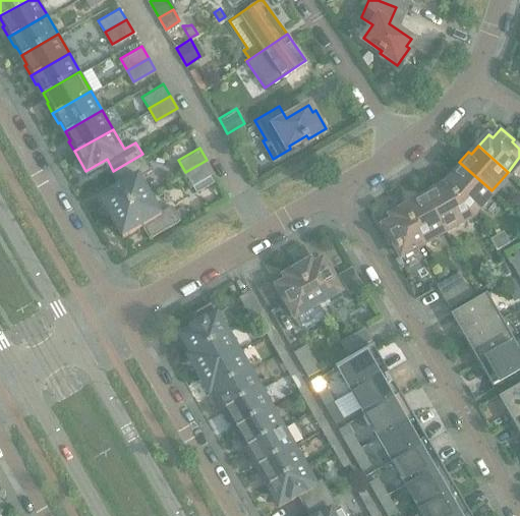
[(150,192),(138,174),(150,168),(142,154),(113,171),(120,182),(105,191),(99,194),(111,215),(150,192)]
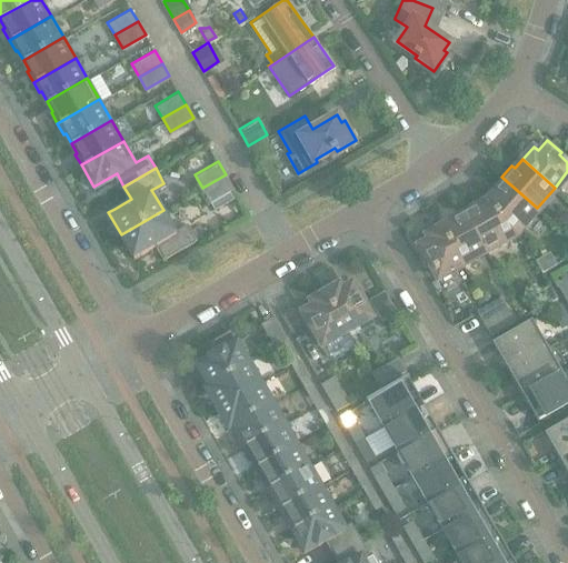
[(233,197),(229,189),(233,187),(226,174),(202,188),(215,208),(233,197)]
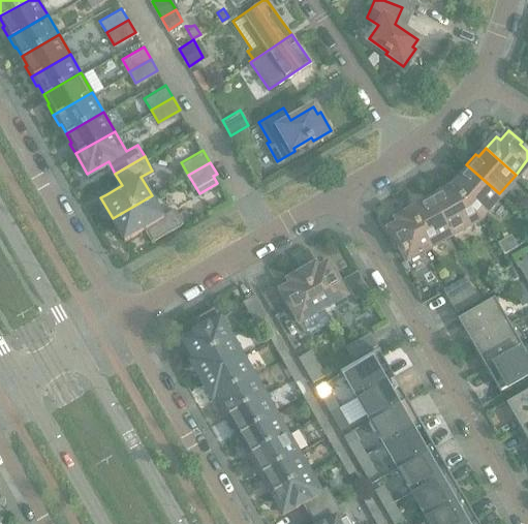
[(499,193),(466,164),(457,175),(460,177),(453,185),(478,216),(499,193)]
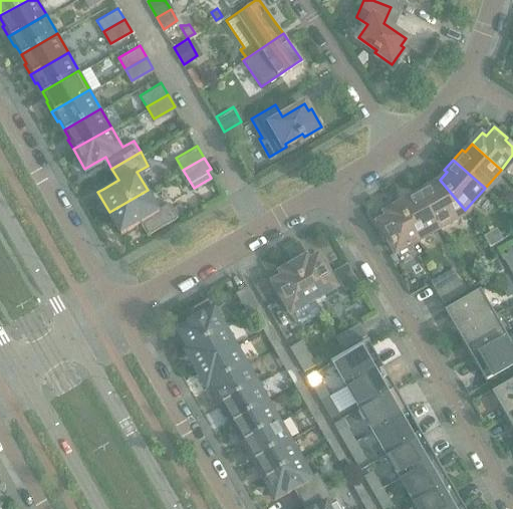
[(465,210),(440,180),(431,185),(430,182),(418,189),(438,225),(465,210)]
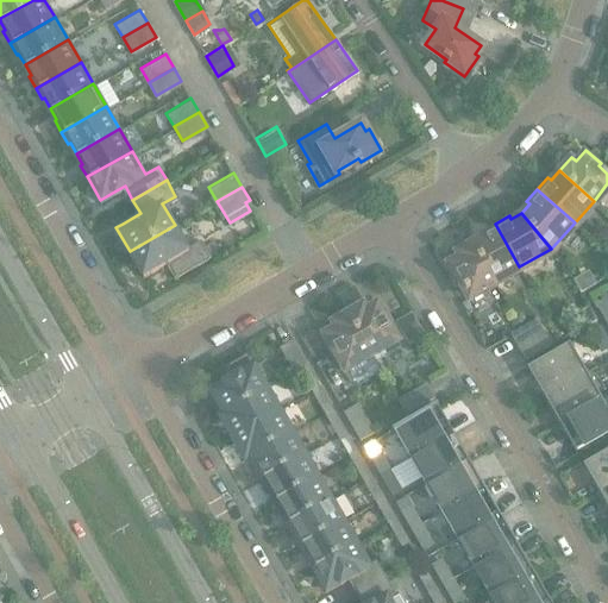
[(519,267),(495,224),(481,232),(482,236),(471,242),(494,281),(519,267)]
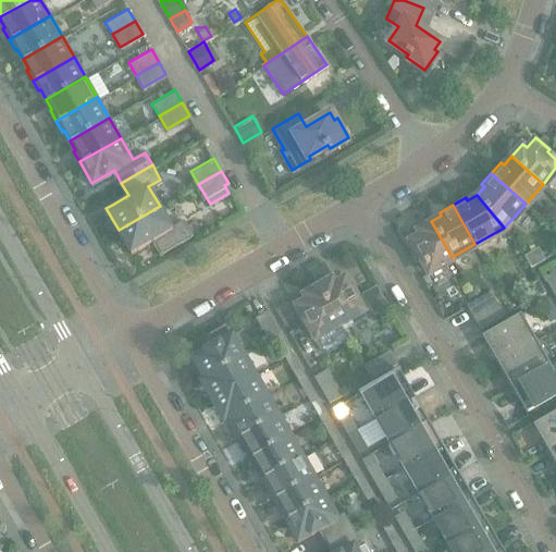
[(192,233),(184,220),(172,227),(160,206),(119,230),(131,250),(137,247),(153,238),(160,250),(158,252),(159,253),(192,233)]
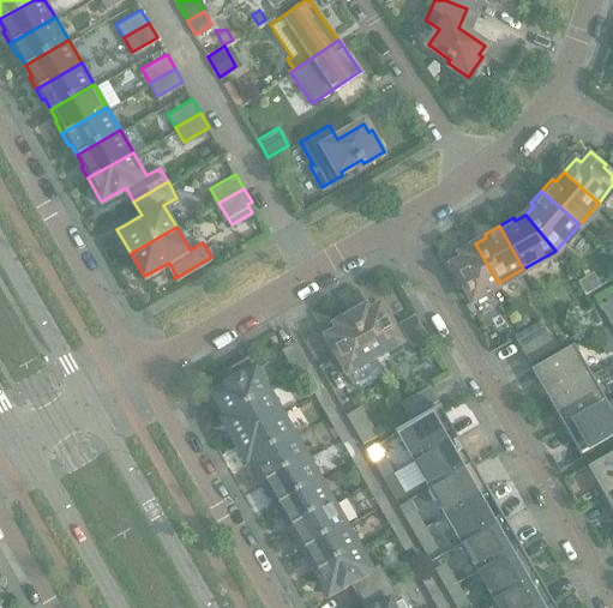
[(498,283),(475,244),(460,252),(462,258),(450,265),(460,283),(463,281),(473,298),(498,283)]
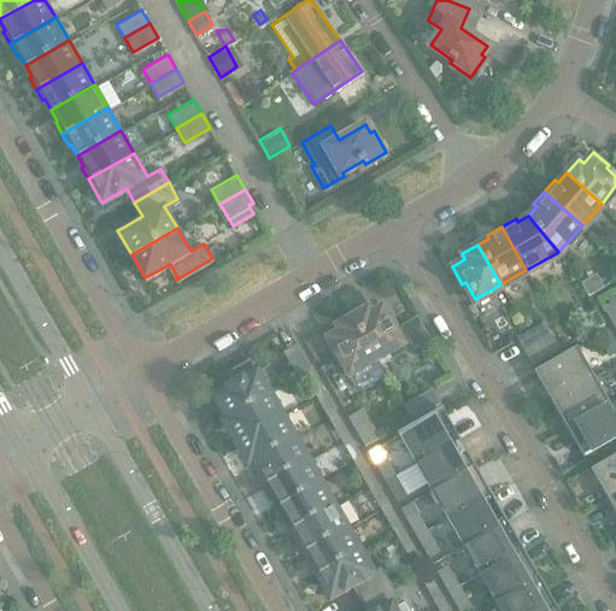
[(604,283),(596,270),(580,280),(588,293),(604,283)]
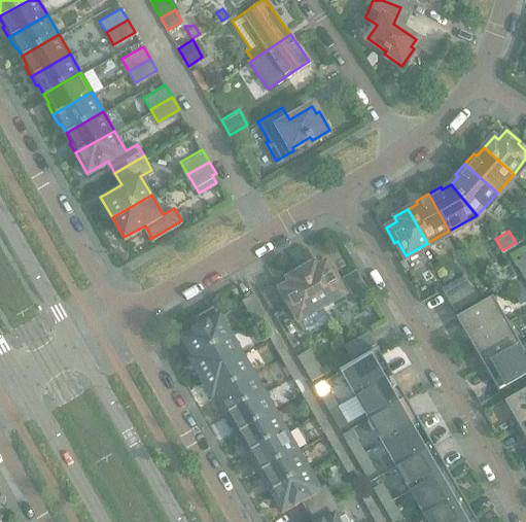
[(525,276),(525,258),(525,257),(516,263),(524,277),(525,276)]
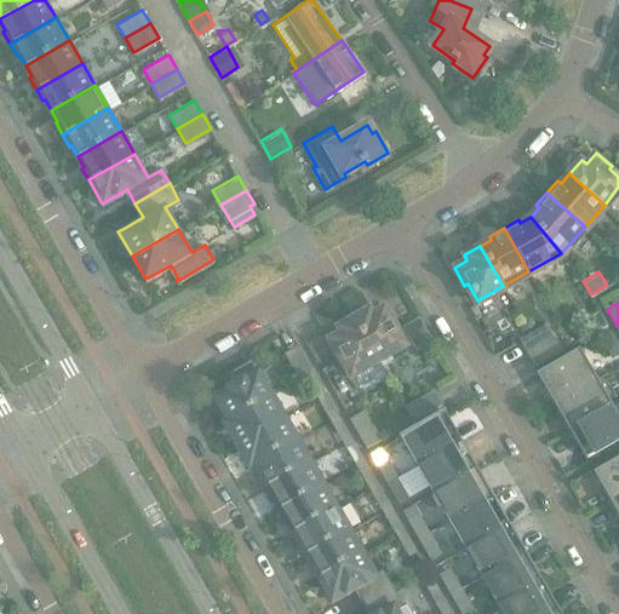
[(403,343),(394,326),(396,323),(387,305),(373,314),(370,308),(354,317),(377,357),(403,343)]
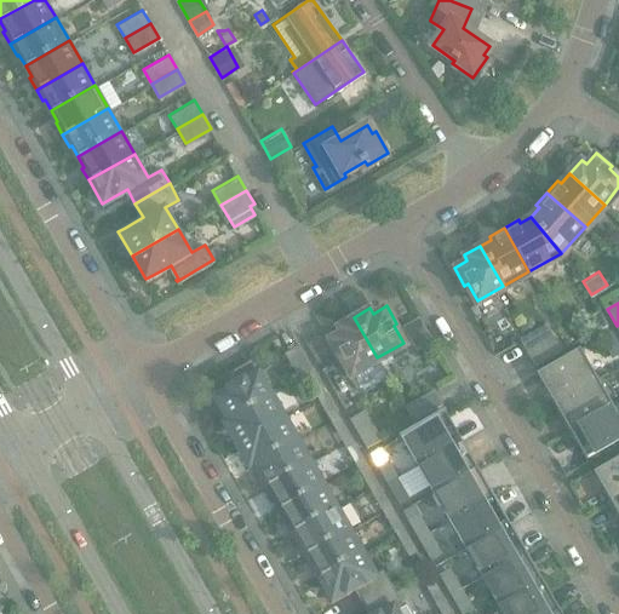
[(607,322),(599,309),(583,317),(591,331),(607,322)]
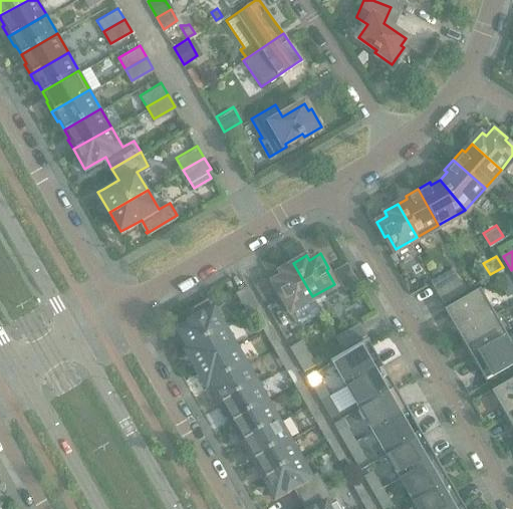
[(312,296),(293,263),(279,271),(282,275),(271,281),(280,296),(283,294),(291,309),(312,296)]
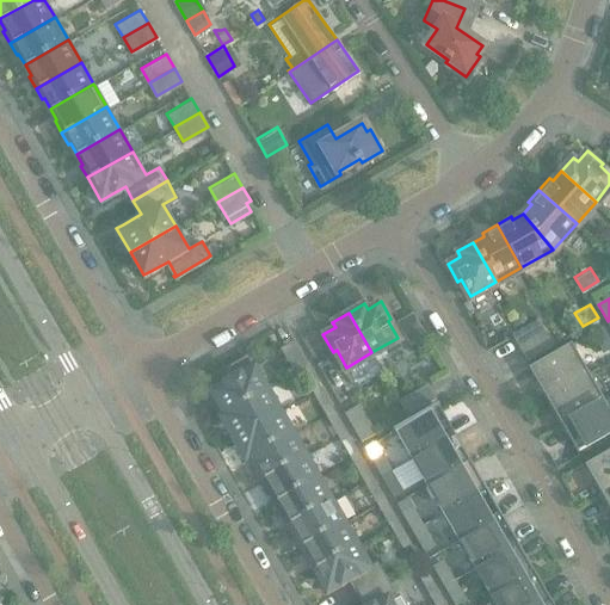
[(519,345),(546,329),(538,316),(512,332),(519,345)]
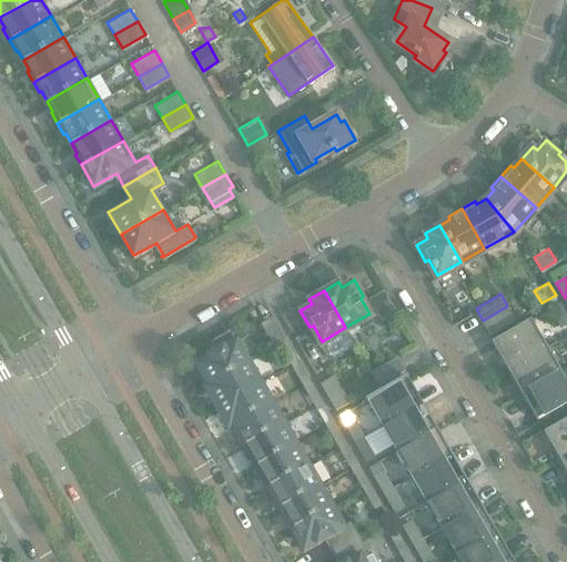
[(566,316),(566,314),(559,300),(549,306),(558,322),(566,316)]
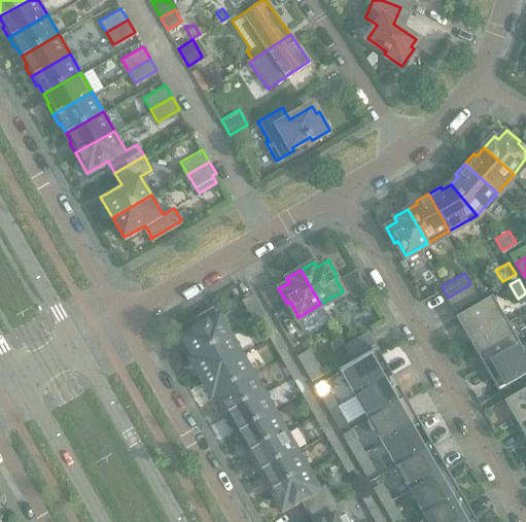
[(454,309),(477,296),(470,284),(448,298),(454,309)]
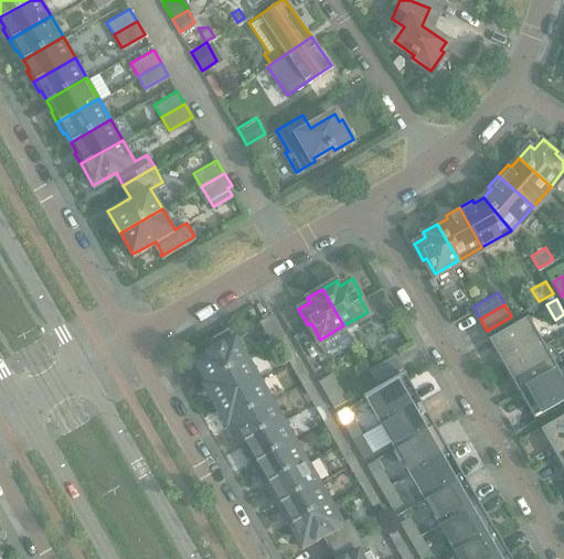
[(285,335),(272,312),(258,319),(273,342),(277,340),(285,335)]
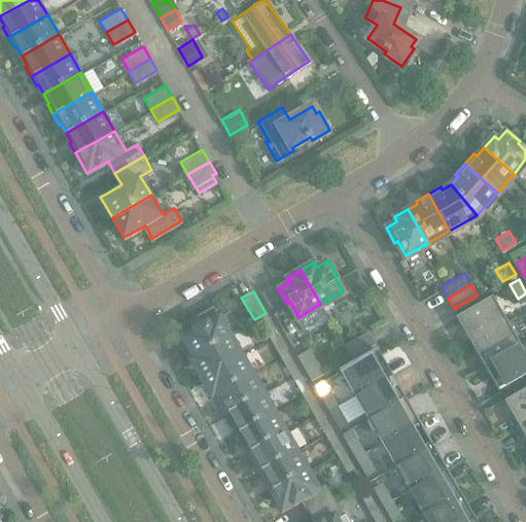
[(505,318),(492,294),(455,315),(469,340),(505,318)]
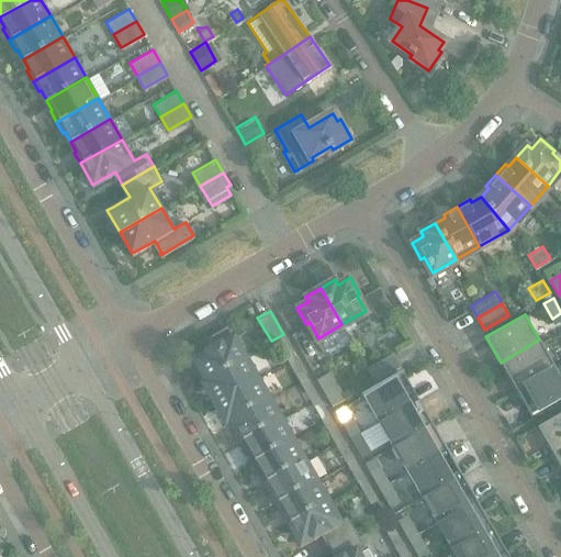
[(246,355),(234,334),(232,335),(226,325),(209,335),(213,345),(205,349),(205,351),(194,356),(200,367),(198,368),(204,379),(246,355)]
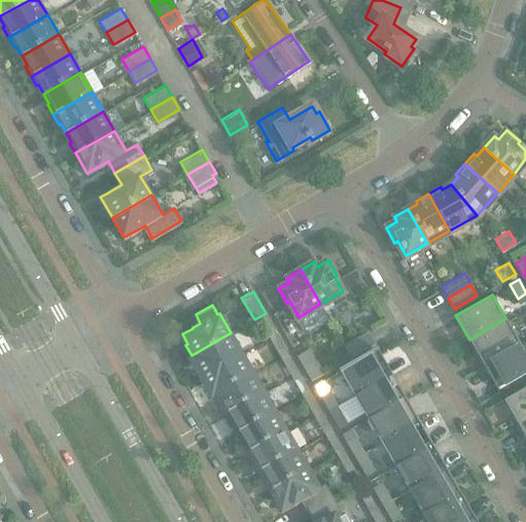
[(277,333),(266,313),(258,317),(270,337),(277,333)]
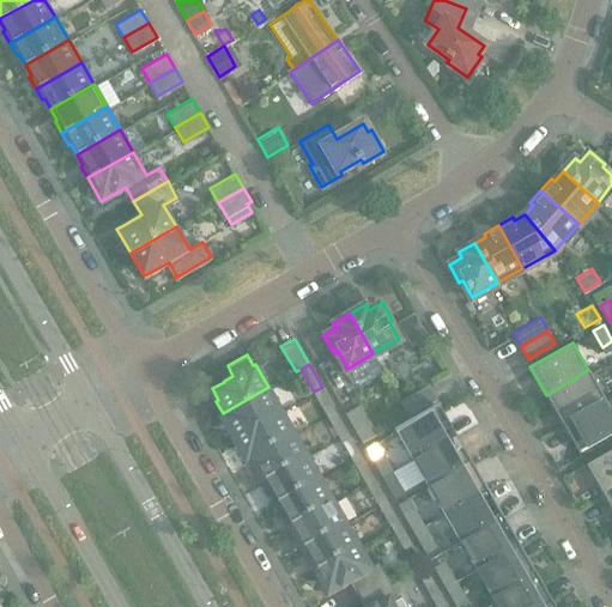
[(605,398),(588,370),(546,395),(562,423),(605,398)]
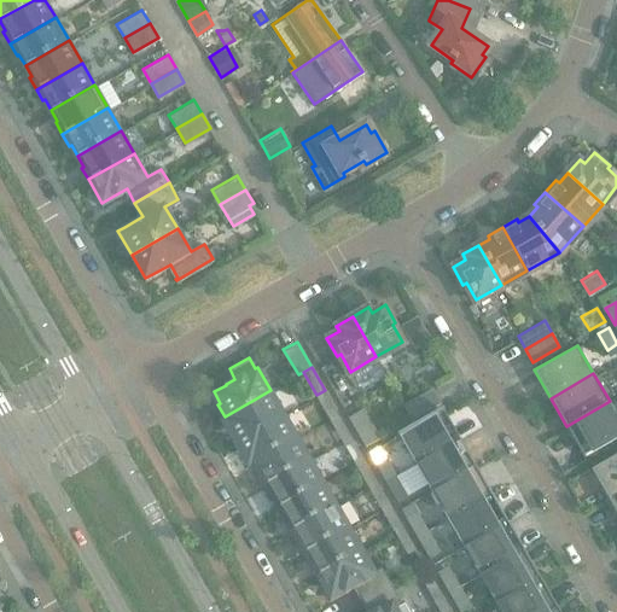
[(412,418),(440,401),(431,386),(403,403),(412,418)]
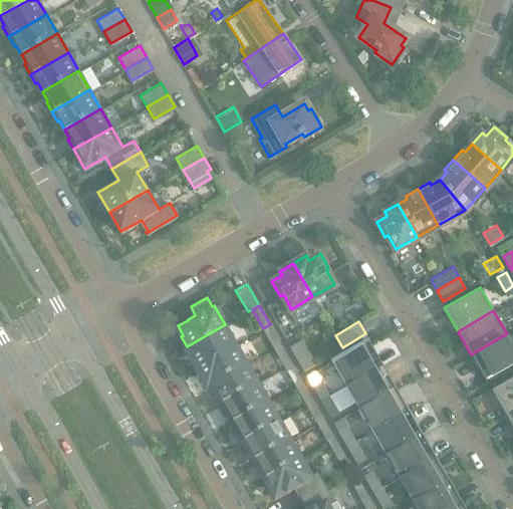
[(194,367),(236,343),(225,324),(187,346),(192,355),(189,357),(194,367)]
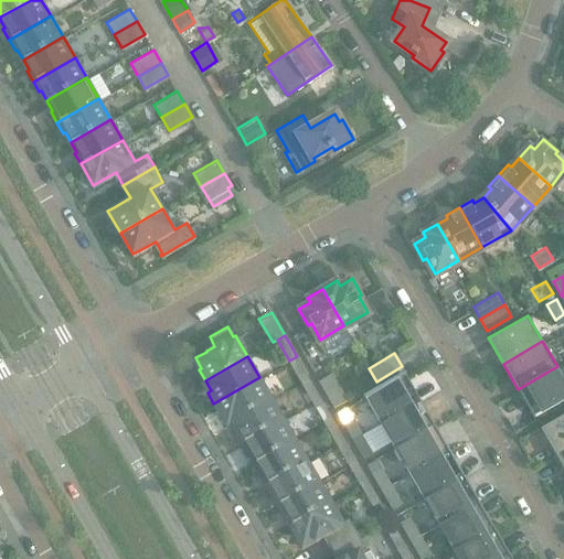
[(309,377),(297,356),(289,361),(300,382),(309,377)]
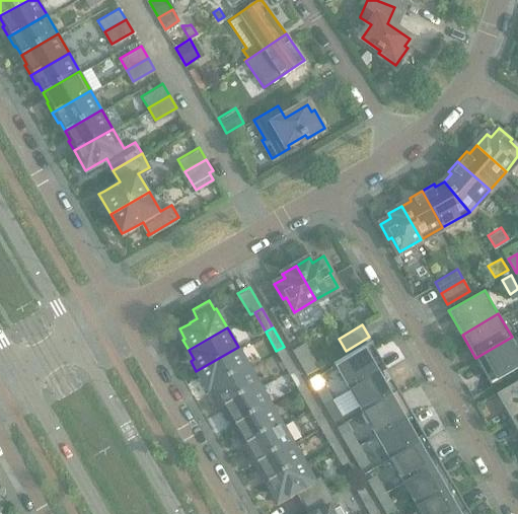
[(517,365),(517,348),(512,337),(475,358),(481,367),(490,382),(494,379),(517,365)]
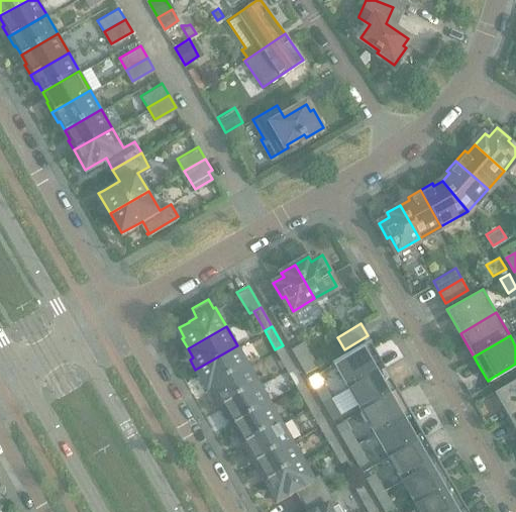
[(317,365),(303,340),(291,347),(305,372),(317,365)]
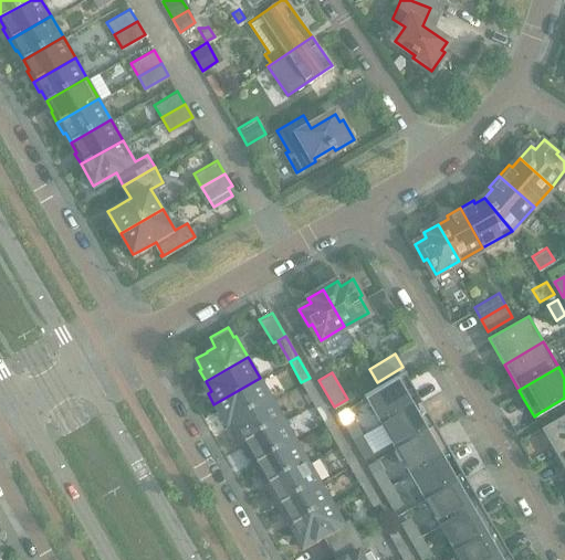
[(420,400),(415,390),(405,373),(366,395),(380,422),(420,400)]
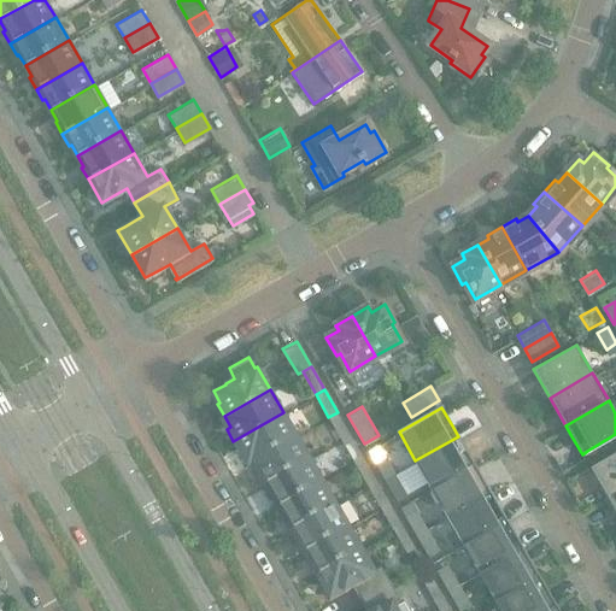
[(251,460),(297,435),(283,412),(233,441),(240,452),(244,450),(251,460)]
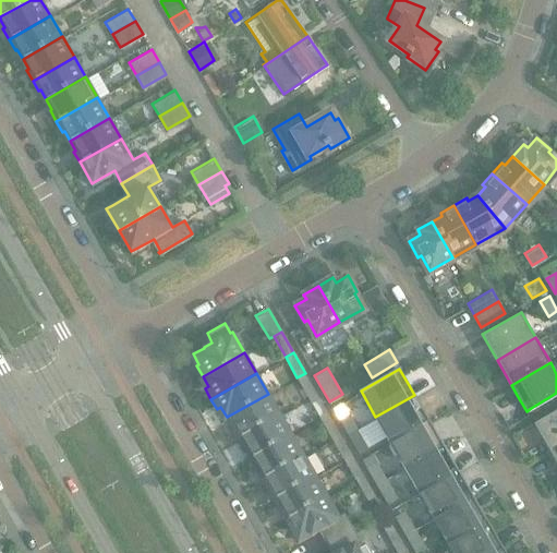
[(316,393),(305,373),(297,377),(309,397),(316,393)]
